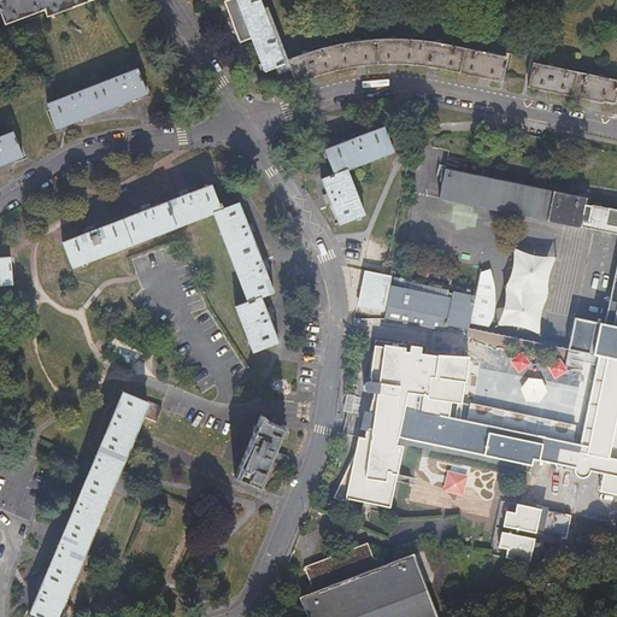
[(3,0),(0,1),(0,9),(6,25),(46,11),(41,0),(3,0)]
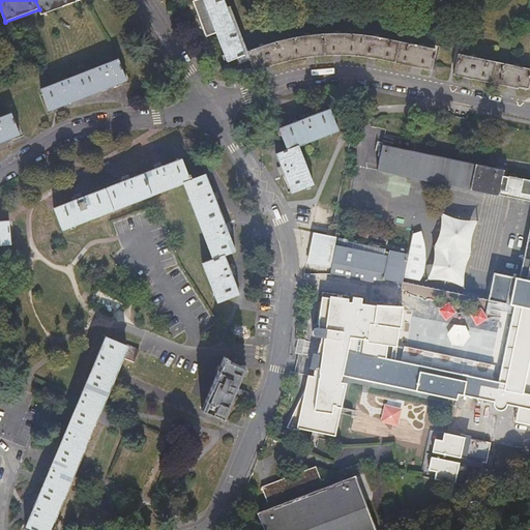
[(35,0),(39,9),(41,16),(83,0),(35,0)]
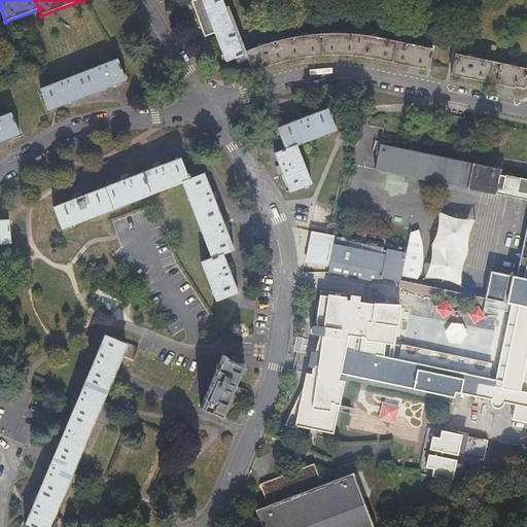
[(231,62),(246,56),(223,0),(200,0),(194,3),(208,38),(217,34),(231,62)]
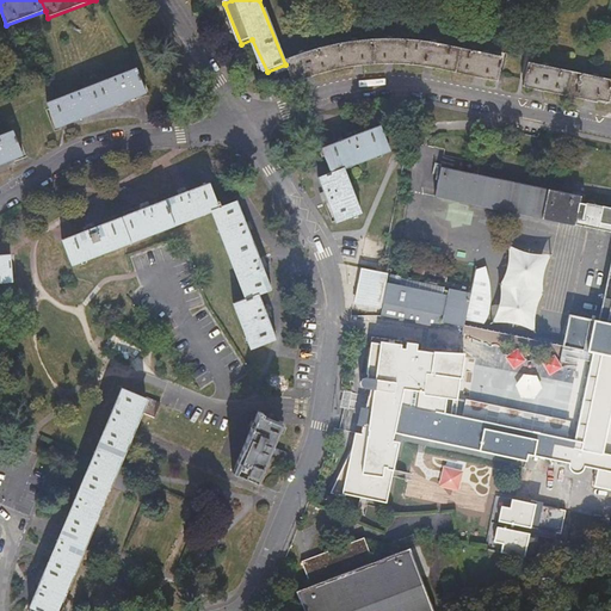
[(407,50),(408,39),(395,39),(394,38),(394,37),(393,37),(393,36),(392,36),(390,36),(389,36),(388,37),(387,38),(387,39),(374,39),(375,65),(386,65),(402,63),(415,66),(417,55),(414,54),(414,51),(407,50)]
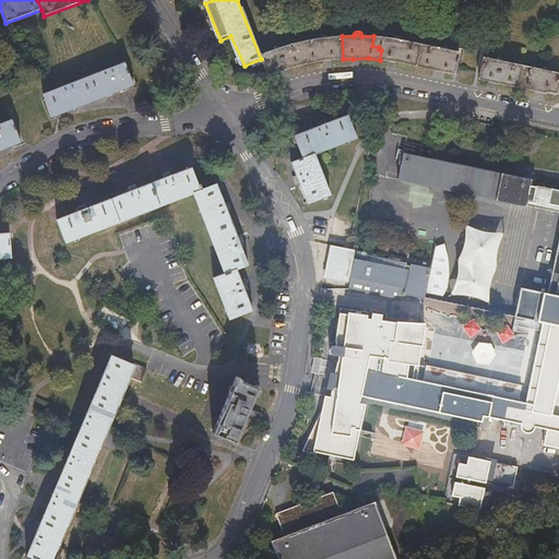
[(343,59),(342,36),(329,38),(328,37),(328,36),(326,36),(325,35),(324,35),(323,35),(322,35),(322,36),(321,36),(321,37),(320,38),(302,42),(307,64),(343,59)]
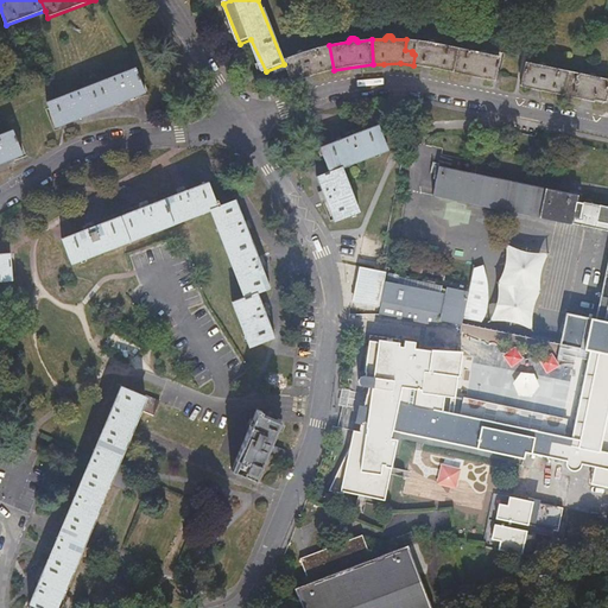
[(453,73),(458,49),(437,45),(437,44),(437,43),(436,42),(435,40),(434,40),(432,40),(431,40),(430,42),(429,43),(406,39),(405,50),(412,51),(412,54),(415,55),(413,65),(430,68),(453,73)]
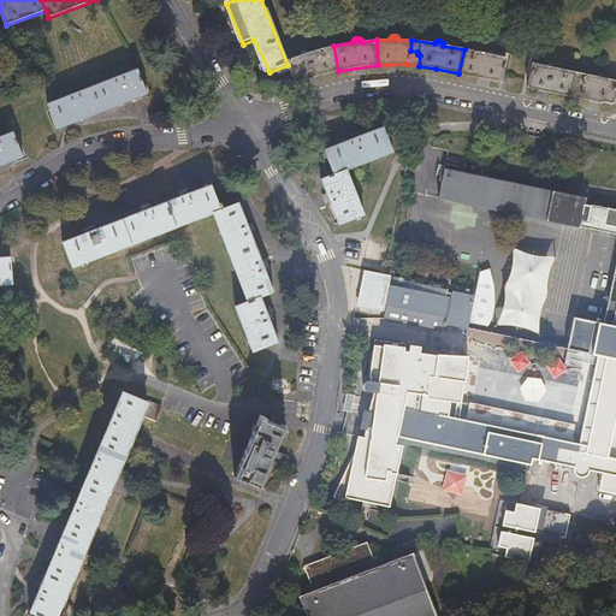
[(298,55),(290,59),(294,69),(291,69),(296,80),(306,77),(307,80),(319,75),(338,71),(333,46),(308,54),(307,53),(307,52),(306,52),(306,51),(304,51),(303,51),(302,51),(301,51),(301,52),(300,52),(300,53),(298,54),(298,55)]
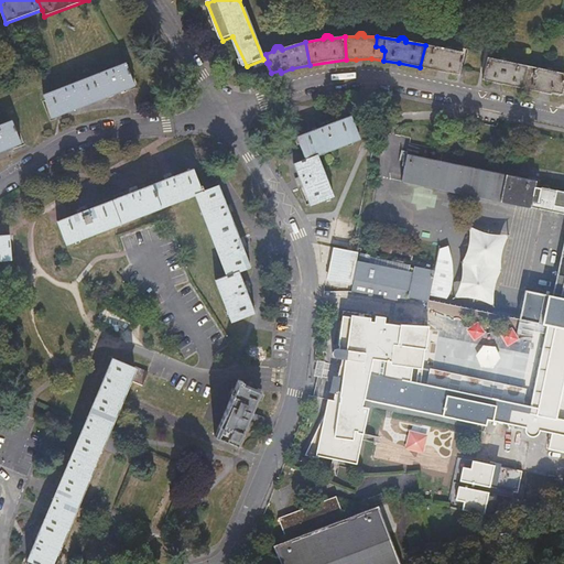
[(444,50),(425,45),(420,67),(443,72),(458,75),(463,53),(452,51),(452,50),(452,49),(451,47),(449,47),(449,46),(448,46),(447,46),(446,46),(446,47),(445,47),(445,49),(444,50)]
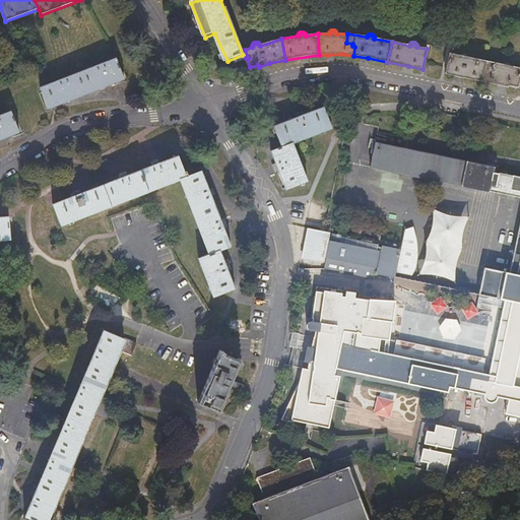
[(445,73),(481,82),(486,62),(467,58),(467,57),(467,56),(466,55),(466,54),(465,54),(464,54),(463,54),(462,54),(461,54),(460,55),(460,56),(449,54),(445,73)]
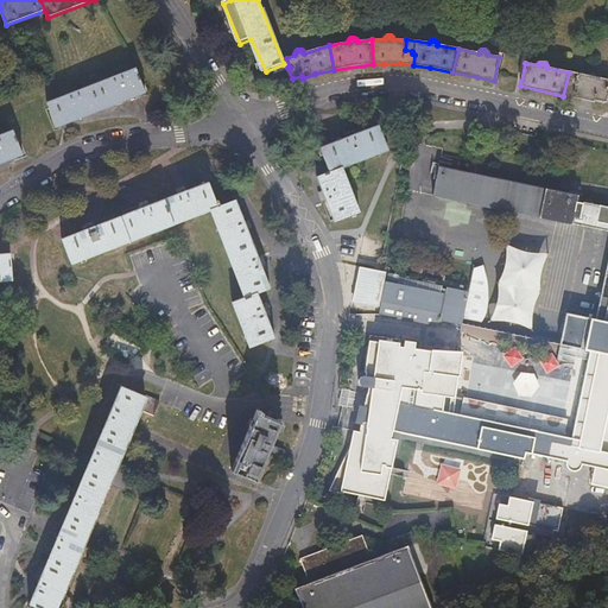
[(58,127),(146,93),(137,68),(49,102),(58,127)]
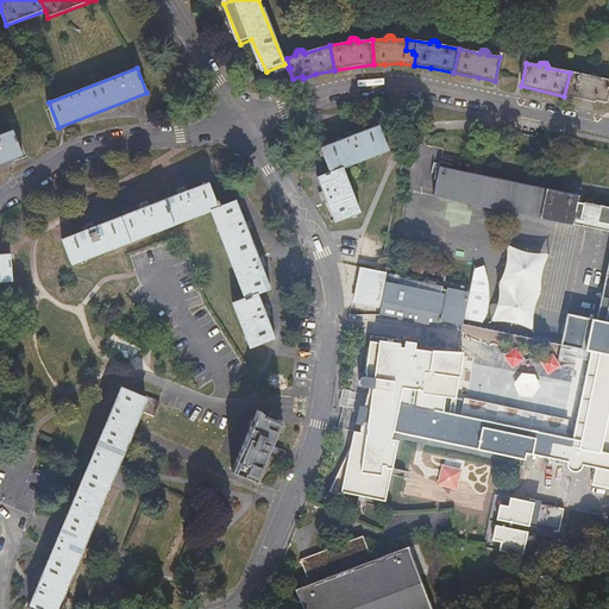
[(596,100),(608,104),(608,96),(608,90),(608,87),(608,80),(597,79),(597,77),(597,76),(597,75),(596,74),(595,73),(594,73),(592,73),(591,73),(591,74),(590,74),(590,75),(589,75),(589,76),(570,73),(564,96),(595,104),(596,100)]
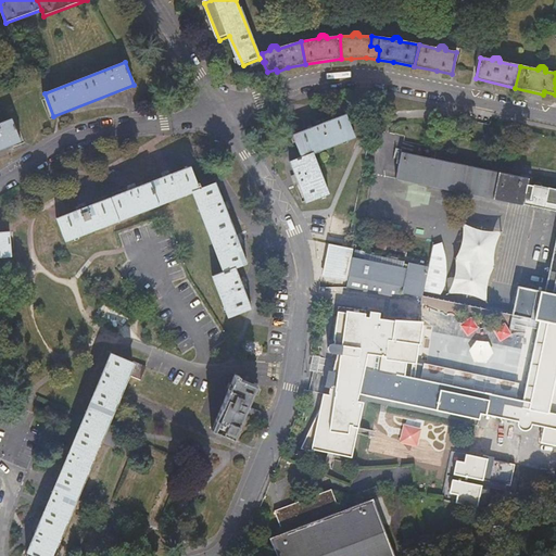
[(314,154),(355,138),(346,116),(293,136),(302,158),(291,161),(307,202),(330,193),(314,154)]
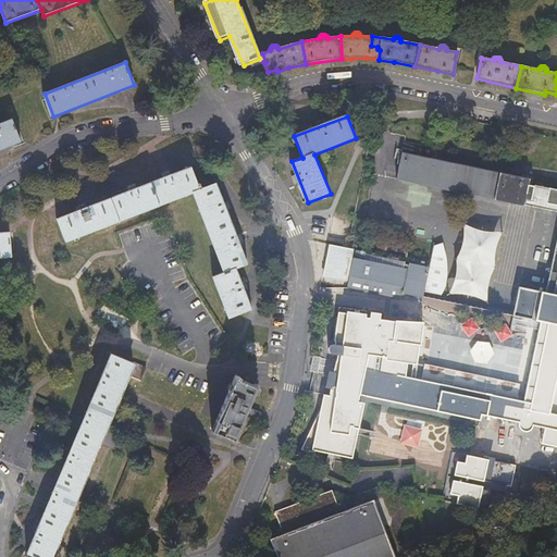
[(0,149),(22,141),(13,120),(0,124),(0,149)]
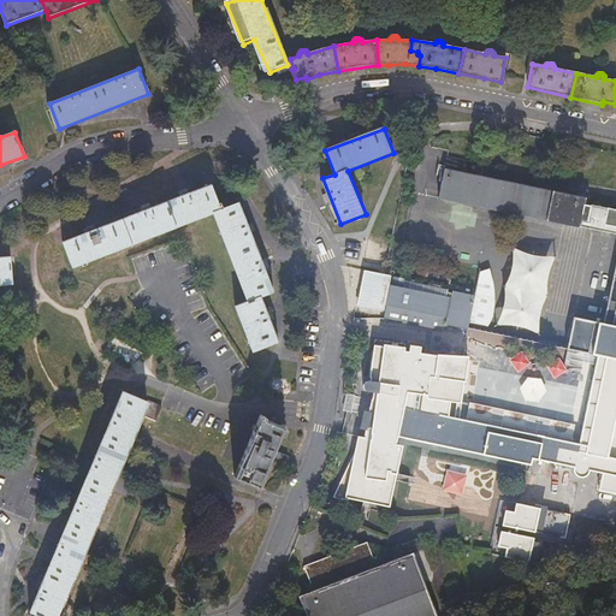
[(498,187),(585,205),(586,199),(446,170),(440,199),(493,211),(498,187)]
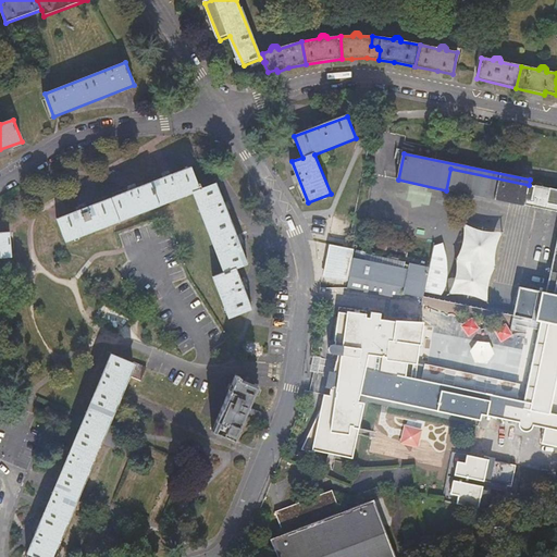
[(198,185),(192,169),(58,219),(66,243),(194,194),(224,273),(213,276),(230,318),(251,310),(236,270),(248,265),(215,185),(202,188),(200,184),(198,185)]
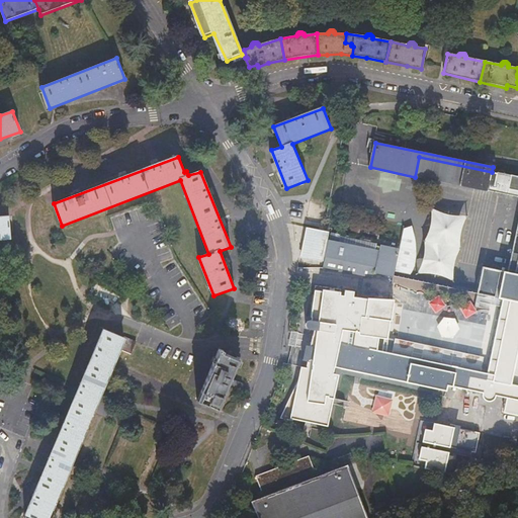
[(517,177),(492,172),(419,157),(415,177),(488,192),(488,191),(517,196),(517,228),(509,272),(483,267),(478,293),(504,299),(517,301),(517,177)]
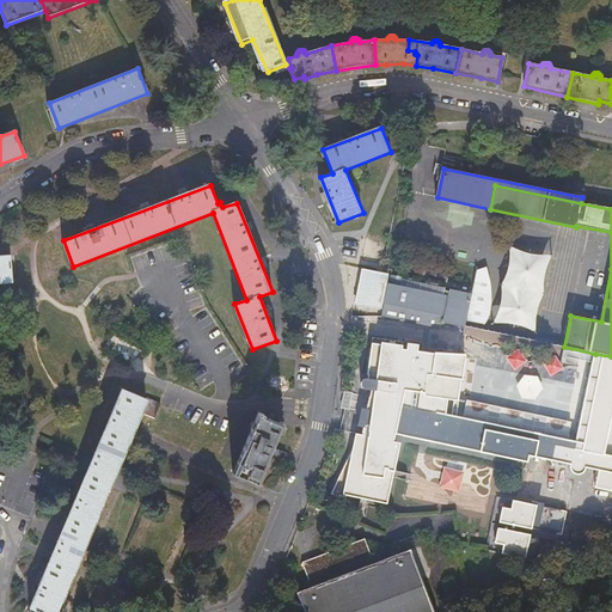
[(515,232),(512,245),(552,255),(556,242),(515,232)]
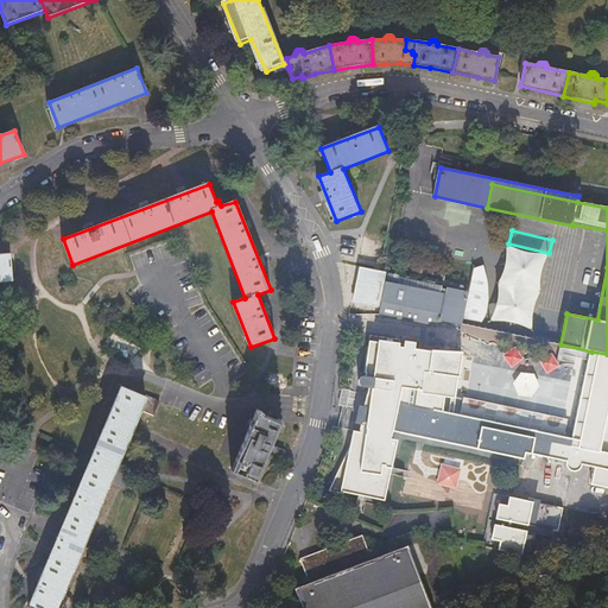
[(533,333),(550,254),(506,245),(489,323),(533,333)]
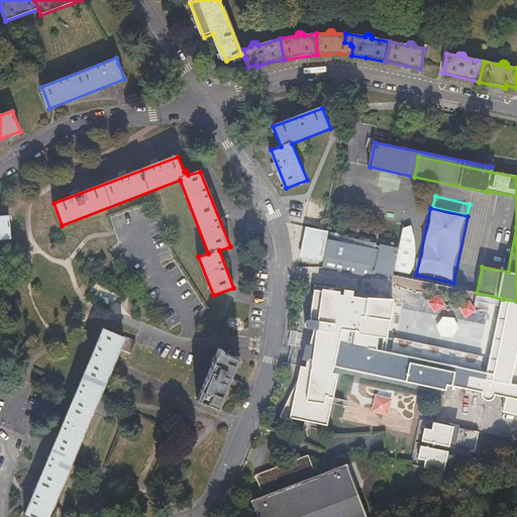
[(0,238),(12,238),(10,216),(0,217),(0,238)]
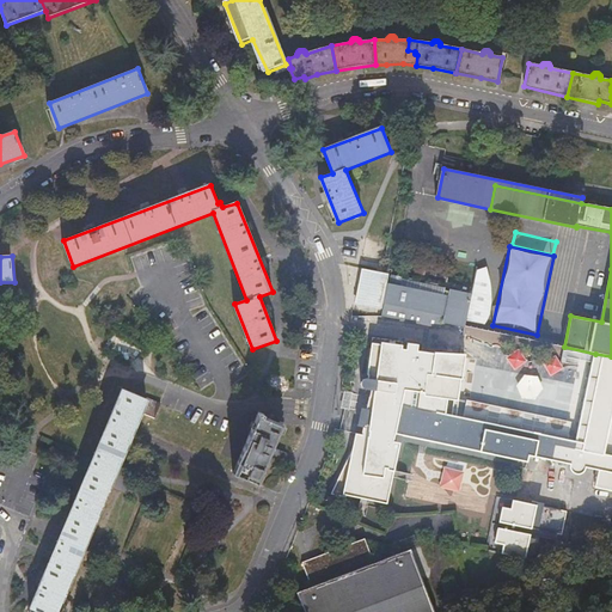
[(473,295),(472,294),(452,291),(450,298),(445,297),(446,288),(391,277),(390,285),(389,285),(384,305),(385,305),(383,318),(444,331),(445,324),(465,329),(466,329),(466,328),(473,295)]
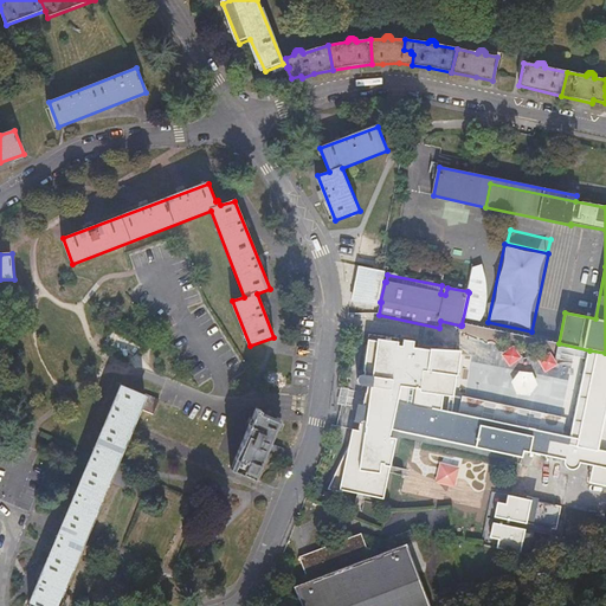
[(443,410),(445,393),(446,393),(455,350),(432,349),(432,350),(416,348),(416,341),(405,340),(404,347),(399,346),(399,345),(371,341),(366,372),(367,372),(366,375),(365,375),(363,375),(362,375),(362,376),(361,376),(360,376),(360,378),(360,379),(359,379),(359,380),(359,381),(360,382),(360,384),(361,385),(362,385),(363,386),(369,386),(362,418),(360,431),(354,430),(350,445),(330,490),(345,494),(346,491),(385,500),(398,439),(392,438),(393,430),(400,432),(524,458),(526,451),(567,461),(566,463),(567,465),(568,468),(571,469),(573,470),(575,470),(578,469),(580,468),(581,464),(582,461),(595,463),(591,484),(605,487),(605,353),(590,350),(572,438),(565,436),(539,431),(539,430),(530,427),(530,429),(461,414),(455,413),(455,412),(443,410)]
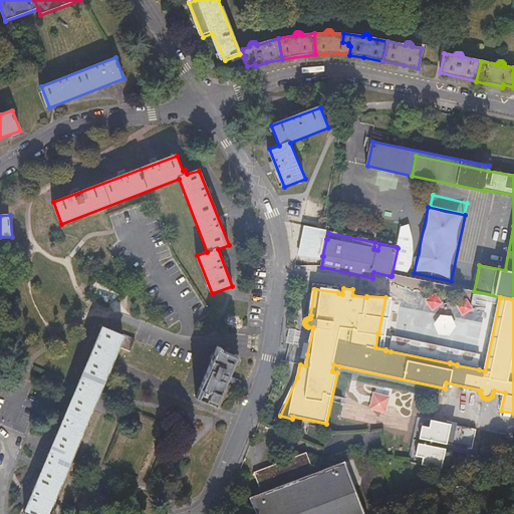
[(386,297),(378,333),(383,334),(387,315),(390,316),(393,298),(386,297)]
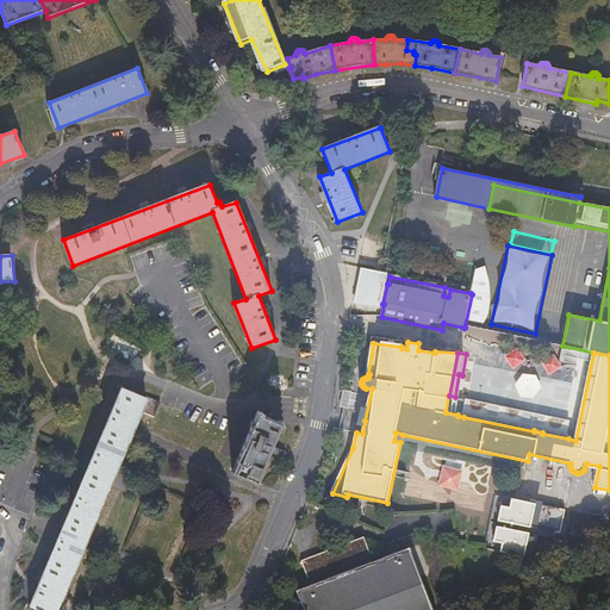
[(122,386),(31,604),(43,609),(57,609),(148,397),(122,386)]
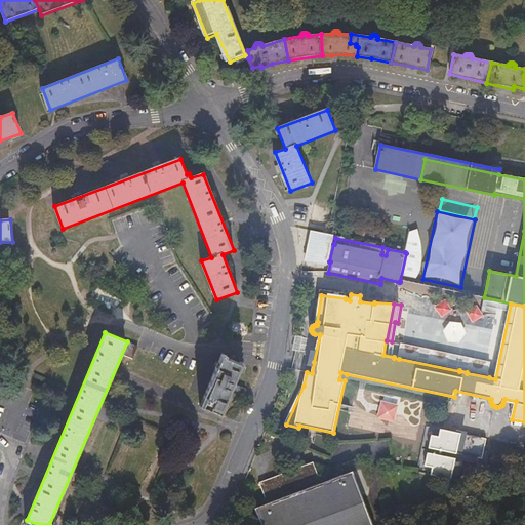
[(467,373),(489,377),(492,363),(402,344),(399,359),(459,371),(459,370),(467,372),(467,373)]
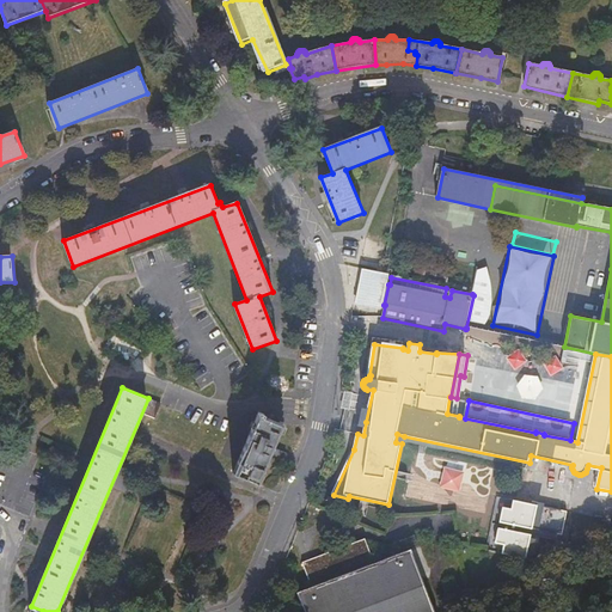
[(259,412),(234,473),(259,484),(271,454),(274,447),(283,426),(267,418),(268,415),(259,412)]
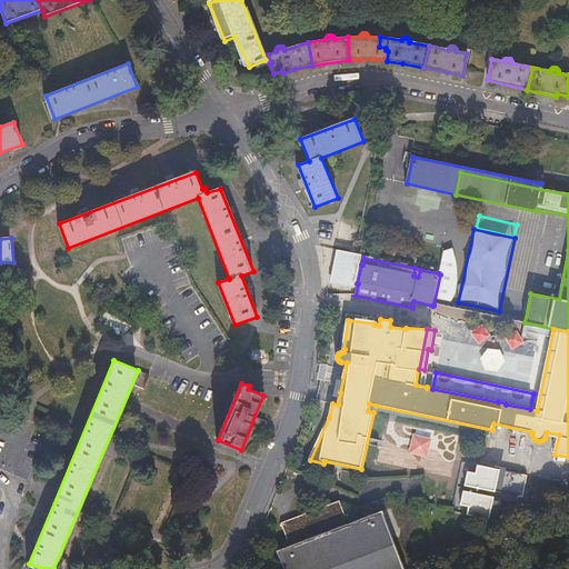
[(255,416),(252,422),(259,425),(261,419),(255,416)]
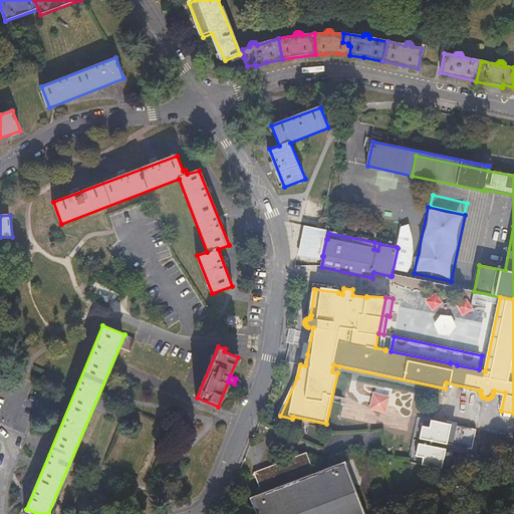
[(478,430),(433,421),(431,428),(424,427),(421,439),(474,450),(478,430)]
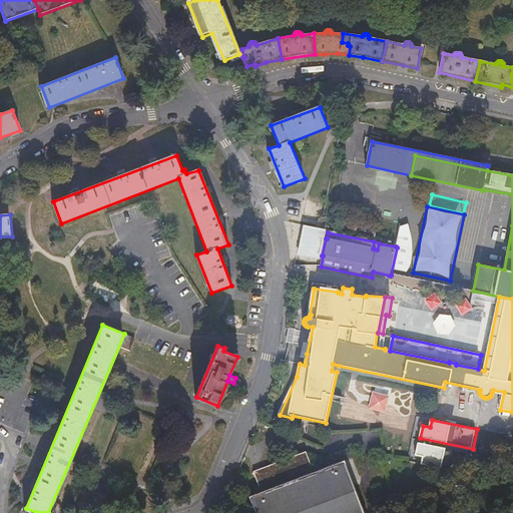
[(449,456),(450,450),(419,443),(417,456),(424,457),(422,464),(449,470),(452,456),(449,456)]
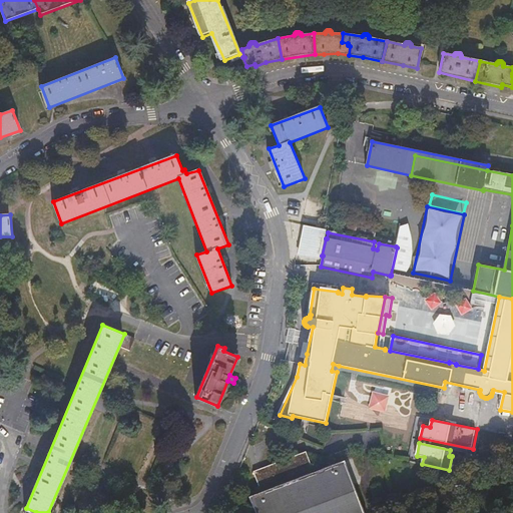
[(254,512),(363,512),(344,461),(314,471),(306,452),(252,472),(261,493),(248,499),(254,512)]
